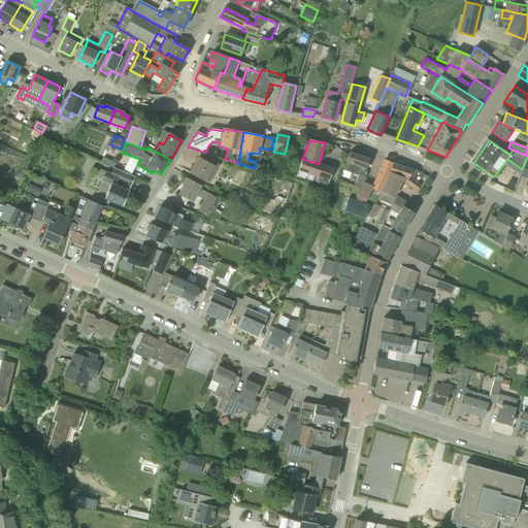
[(367,176),(360,173),(362,167),(366,168),(369,159),(350,153),(343,171),(359,176),(355,188),(361,190),(364,183),(367,176)]
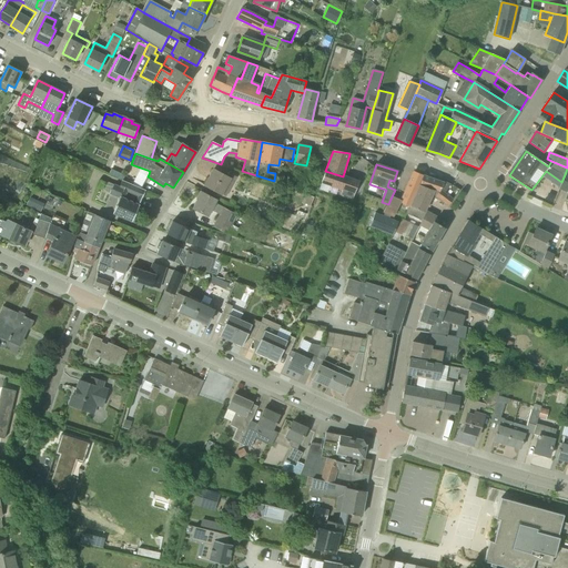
[(227,176),(213,170),(204,185),(221,195),(226,185),(230,188),(235,178),(229,174),(227,176)]
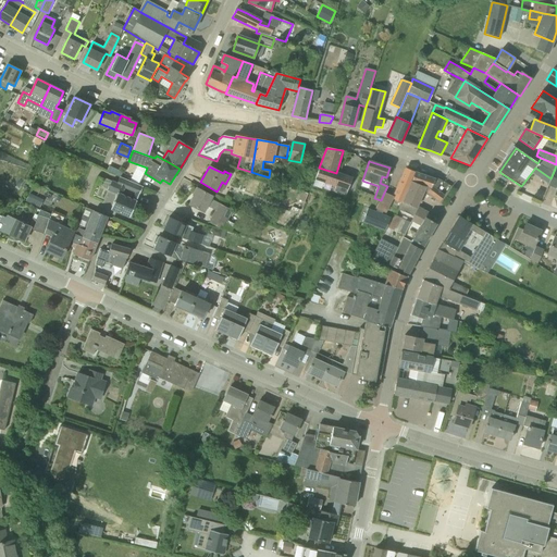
[(351,178),(336,173),(319,168),(314,178),(335,186),(333,193),(345,197),(351,178)]
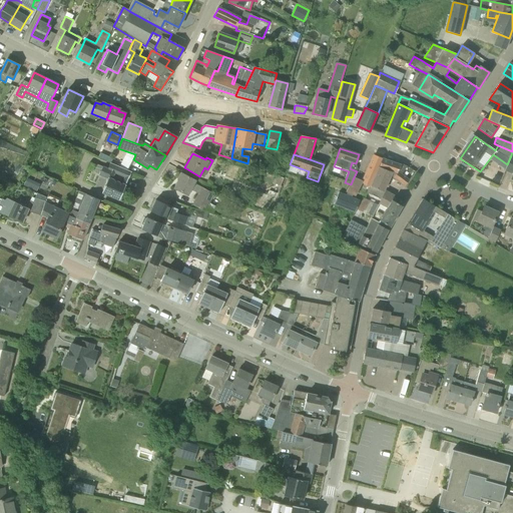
[(370,183),(381,158),(374,155),(370,164),(363,179),(370,183)]
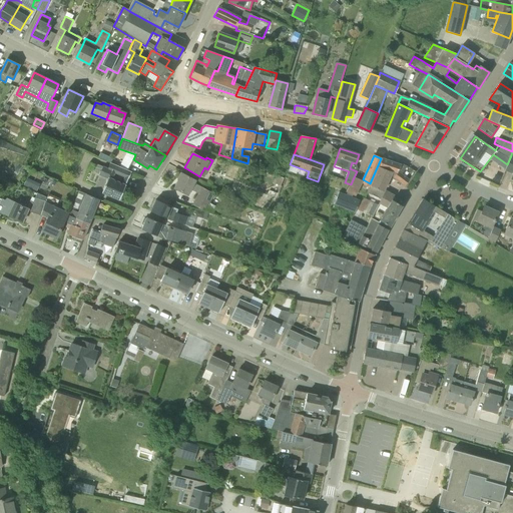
[(401,165),(382,158),(378,168),(391,173),(390,175),(393,177),(405,186),(409,179),(398,171),(401,165)]
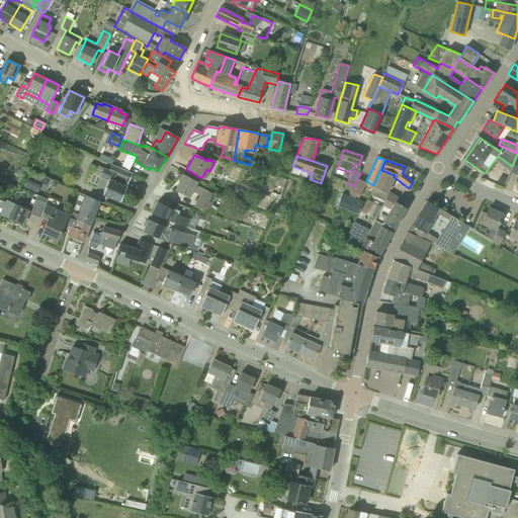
[(113,182),(119,168),(111,165),(108,171),(103,169),(100,177),(109,180),(103,195),(120,202),(127,187),(126,187),(113,182)]
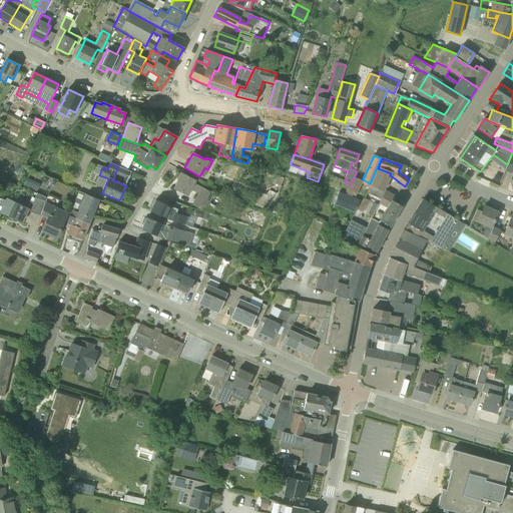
[(379,203),(386,207),(393,195),(385,191),(385,192),(383,191),(390,175),(391,173),(378,168),(371,185),(367,193),(381,199),(379,203)]
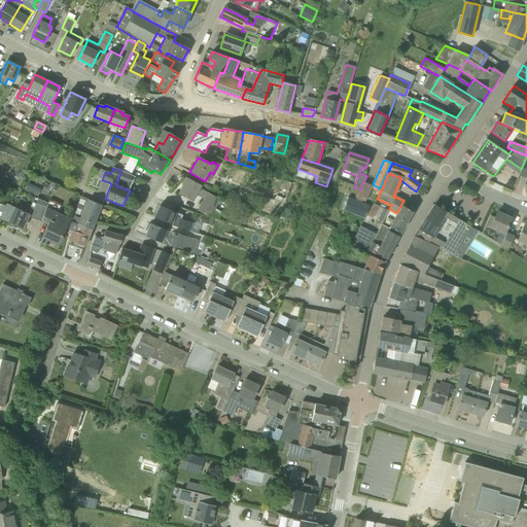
[(131,175),(130,175),(127,181),(132,183),(135,177),(131,175)]
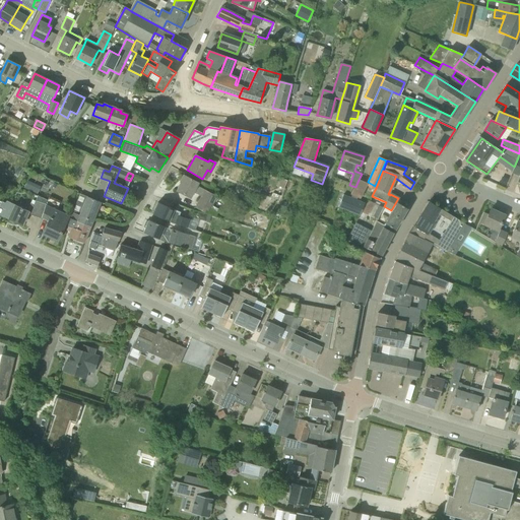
[(207,214),(217,197),(197,186),(198,184),(184,176),(177,191),(191,198),(194,193),(201,197),(195,208),(207,214)]
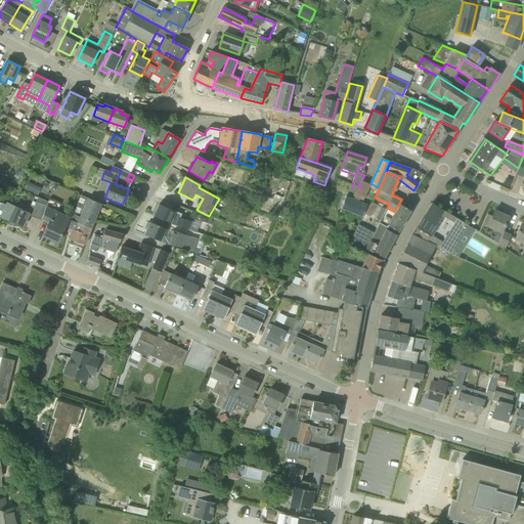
[(39,191),(41,184),(28,180),(26,187),(39,191)]
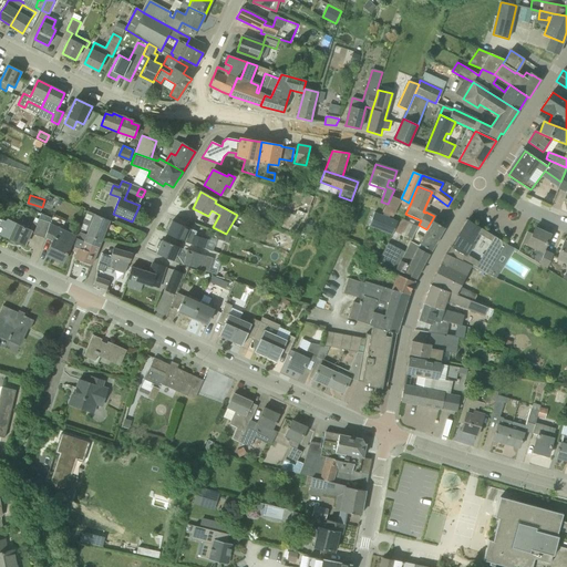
[(374,213),(369,226),(392,236),(398,222),(392,219),(389,218),(390,216),(392,217),(393,216),(399,203),(399,202),(400,200),(399,200),(399,199),(391,196),(388,204),(385,208),(383,213),(383,216),(374,213)]
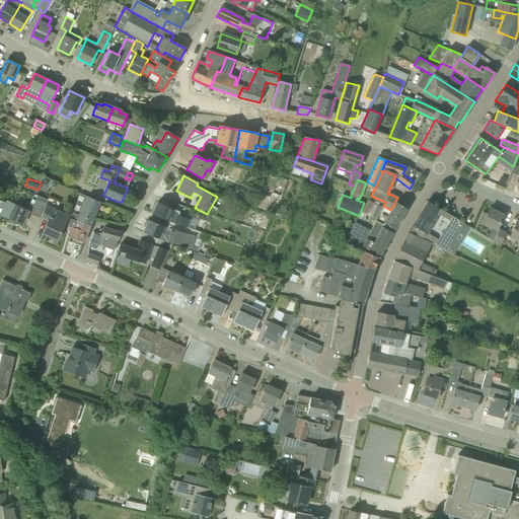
[(70,218),(90,226),(100,202),(80,194),(72,213),(70,218)]
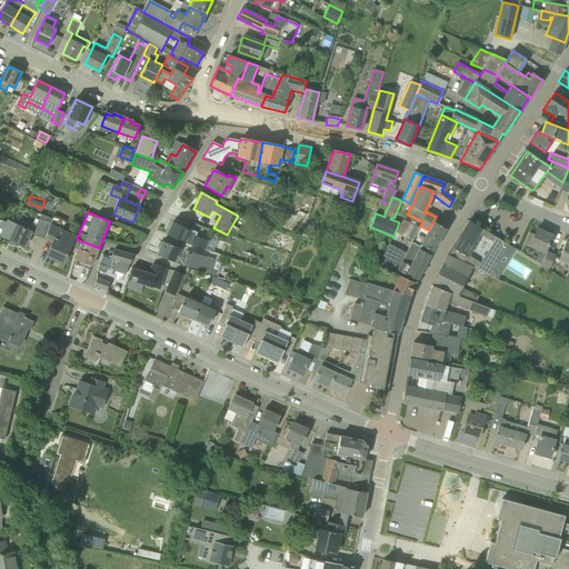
[(436,217),(428,230),(425,235),(419,245),(432,251),(446,229),(446,228),(448,223),(440,219),(436,217)]
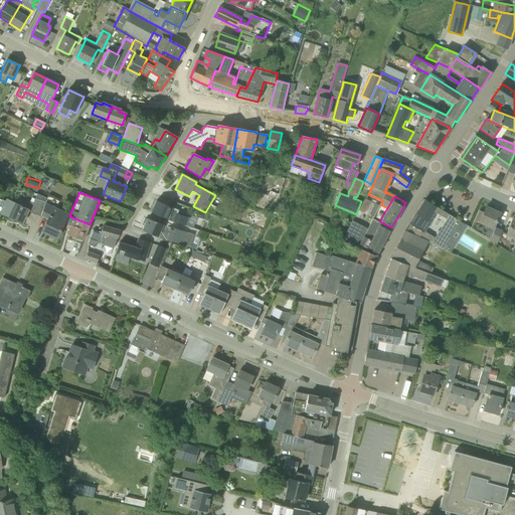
[(28,210),(15,203),(6,199),(5,201),(3,200),(1,205),(7,208),(4,215),(22,223),(28,210)]
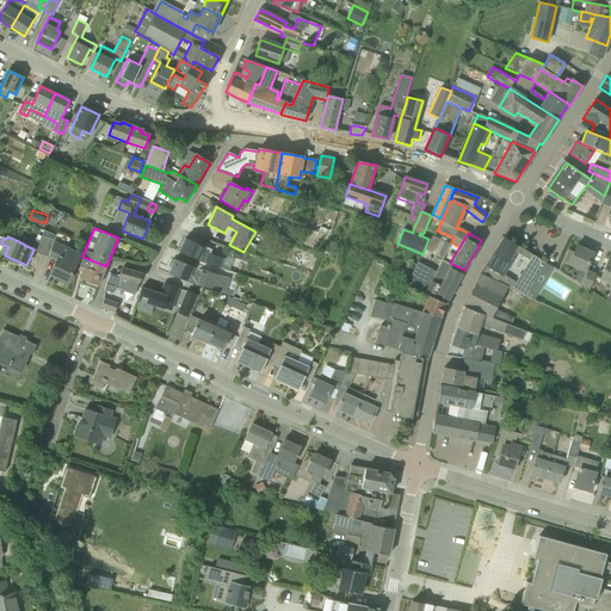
[(48,257),(54,242),(54,240),(41,236),(36,253),(48,257)]
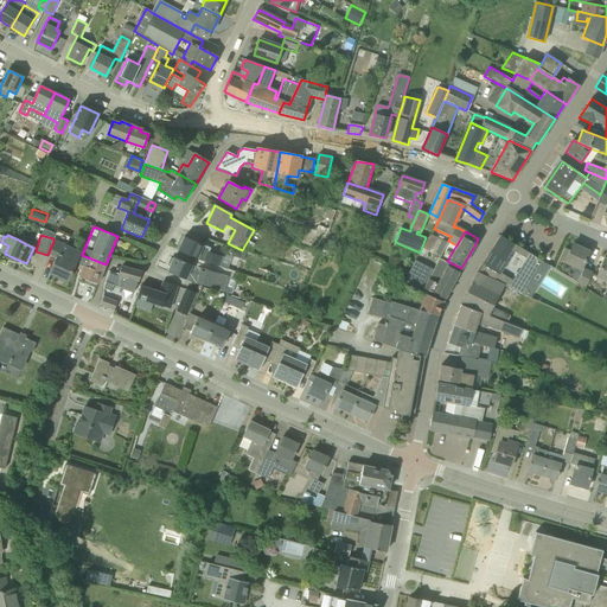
[(429,235),(426,242),(421,249),(429,253),(436,237),(432,236),(429,235)]
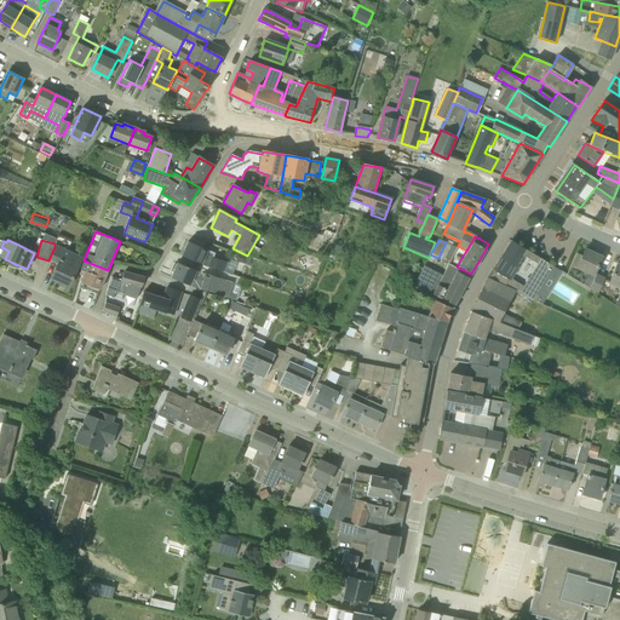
[(543,298),(537,294),(554,268),(555,268),(511,240),(500,256),(493,270),(488,279),(516,292),(537,302),(539,298),(543,299),(543,298)]
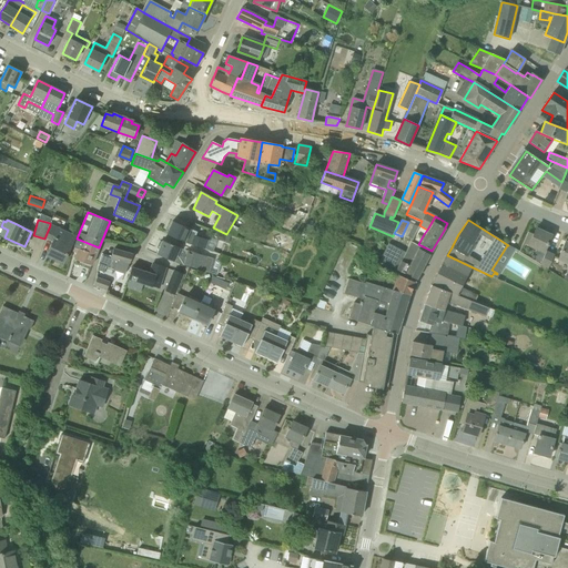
[(190,229),(172,222),(166,234),(186,243),(204,250),(208,240),(194,235),(196,232),(190,230),(190,229)]
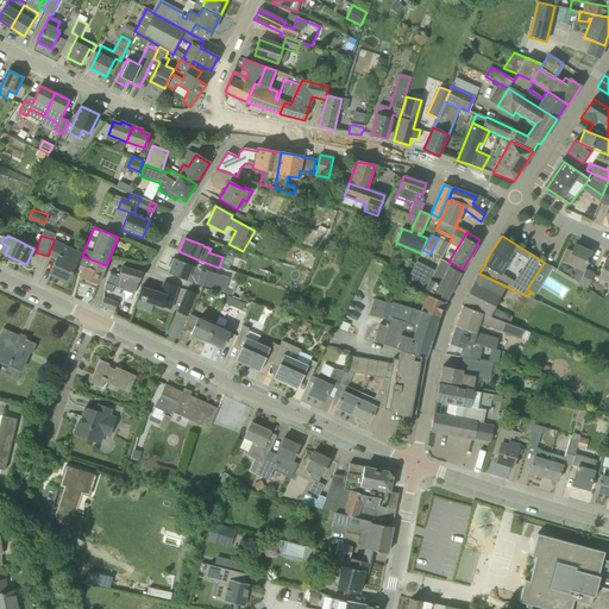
[(48,256),(49,256),(57,261),(50,274),(68,282),(76,264),(81,255),(69,249),(54,242),(48,256)]
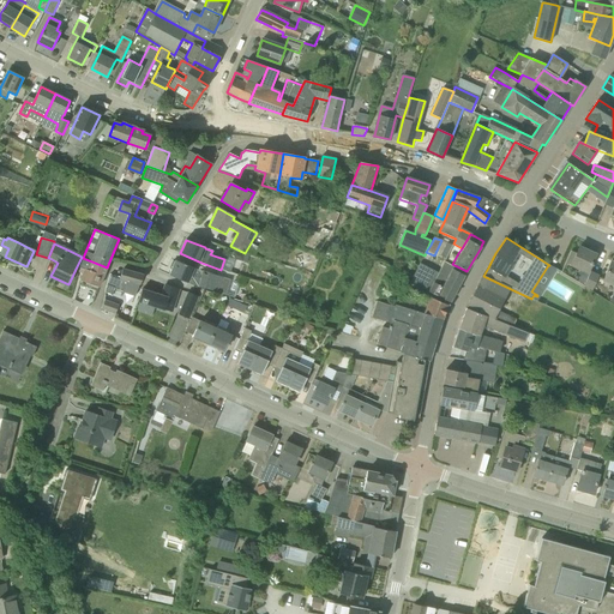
[(588,272),(591,265),(596,254),(579,247),(576,253),(571,251),(565,263),(588,272)]
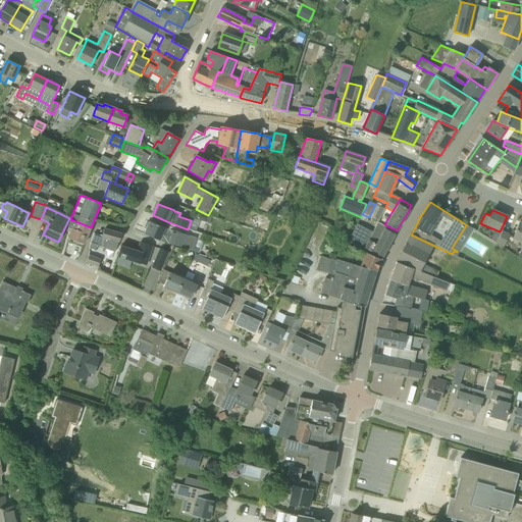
[(91,227),(70,219),(67,227),(72,229),(68,239),(85,244),(91,227)]
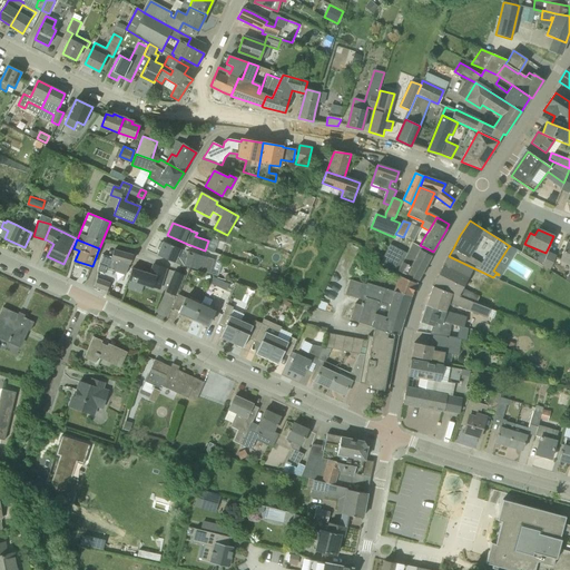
[(178,264),(203,272),(207,259),(188,254),(186,259),(177,256),(180,249),(163,242),(157,255),(175,263),(175,264),(176,264),(178,264)]
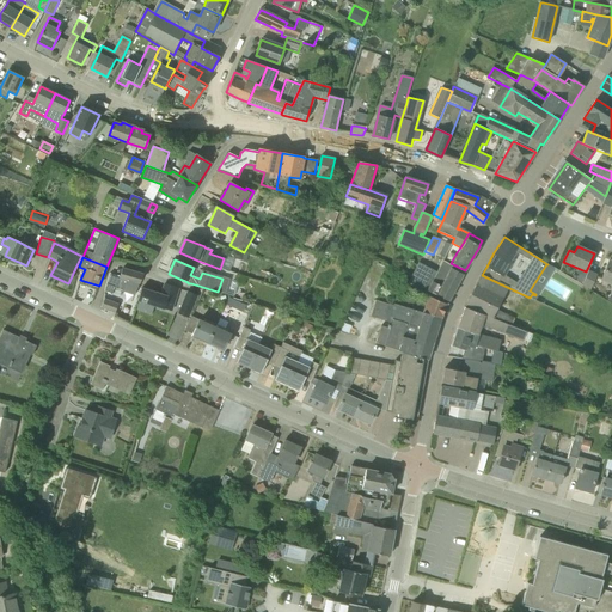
[(611,285),(611,261),(609,261),(601,280),(611,285)]
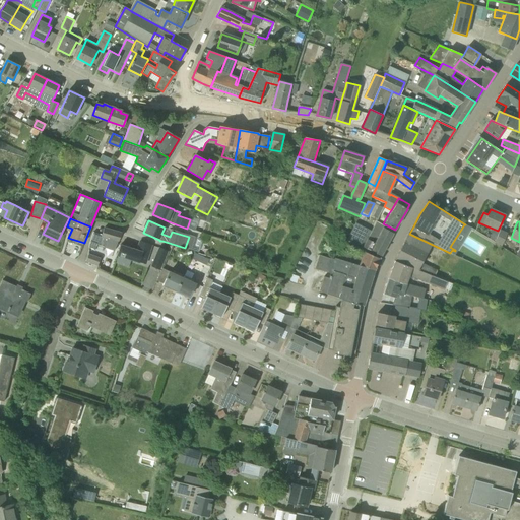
[(364,247),(372,251),(381,256),(393,234),(384,229),(375,224),(371,232),(355,223),(346,240),(364,247)]
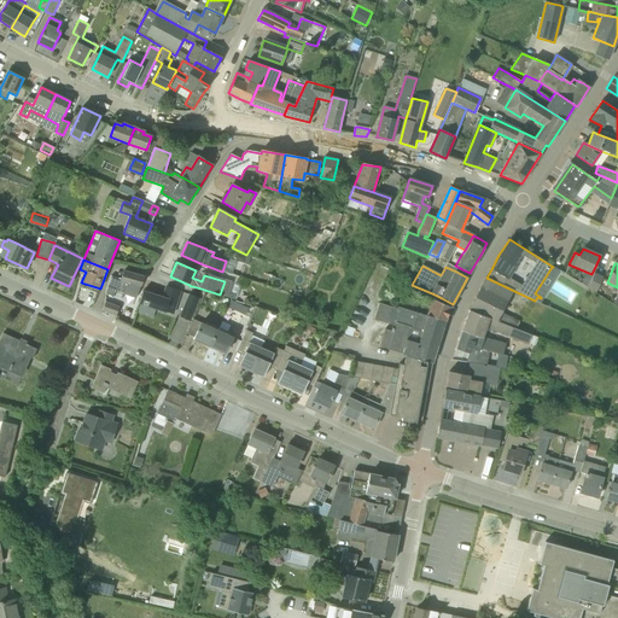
[(121,280),(111,277),(106,290),(106,295),(112,297),(115,291),(123,293),(128,280),(141,285),(144,277),(123,272),(121,280)]
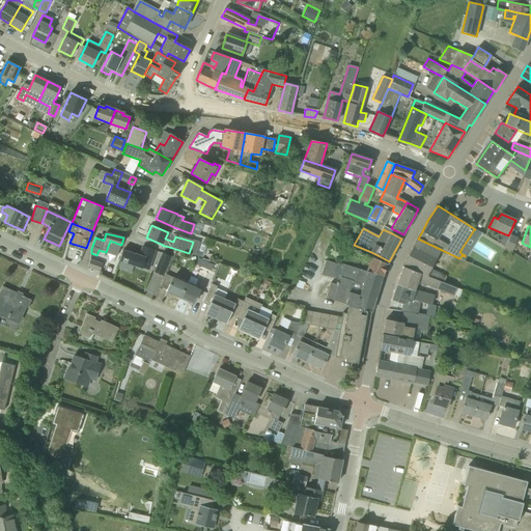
[(518,239),(510,234),(504,247),(512,251),(518,239)]
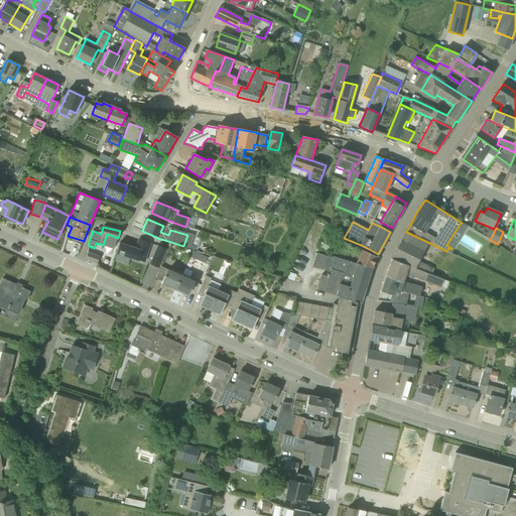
[(251,229),(245,244),(252,246),(257,231),(251,229)]
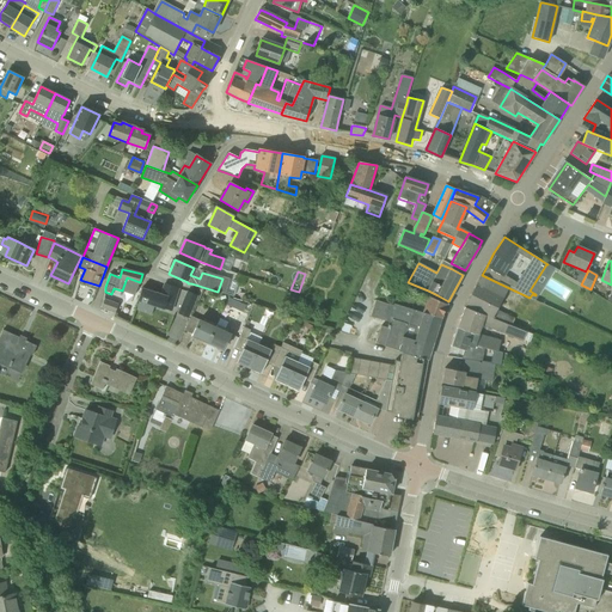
[(164,308),(171,311),(178,288),(164,285),(161,295),(142,288),(139,301),(164,308)]
